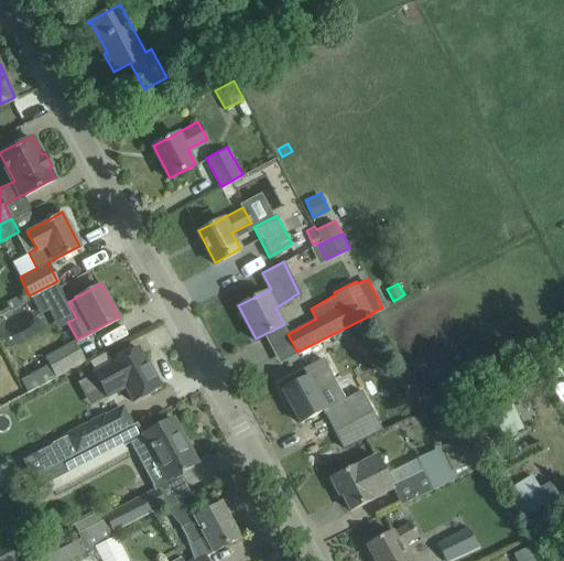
[(50,363),(21,378),(28,390),(84,360),(73,341),(45,355),(50,363)]
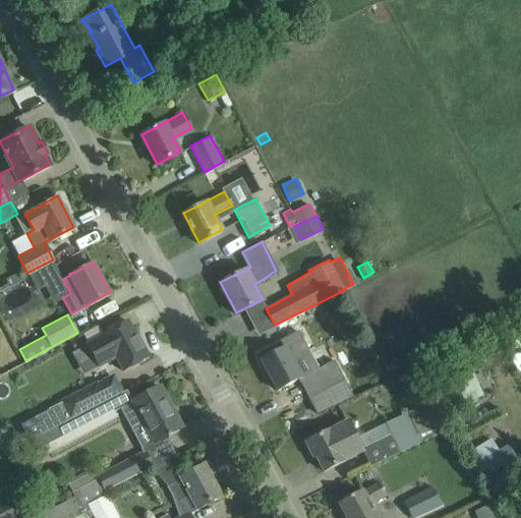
[(100,336),(87,344),(99,365),(116,355),(121,365),(124,369),(149,356),(135,332),(134,333),(127,320),(106,331),(104,333),(104,334),(100,336)]
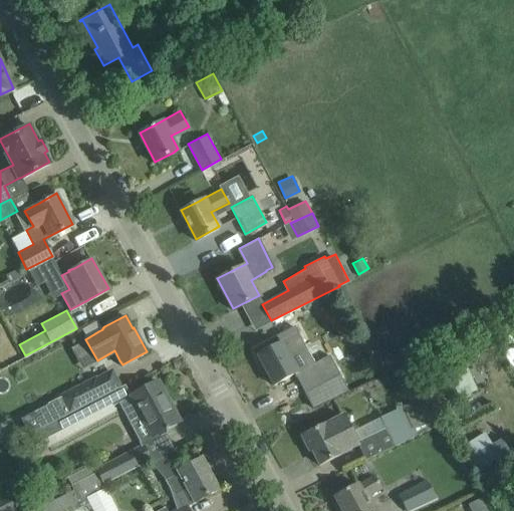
[(306,392),(366,359),(355,339),(313,361),(294,324),(276,334),(280,342),(258,354),(273,384),(295,371),(306,392)]
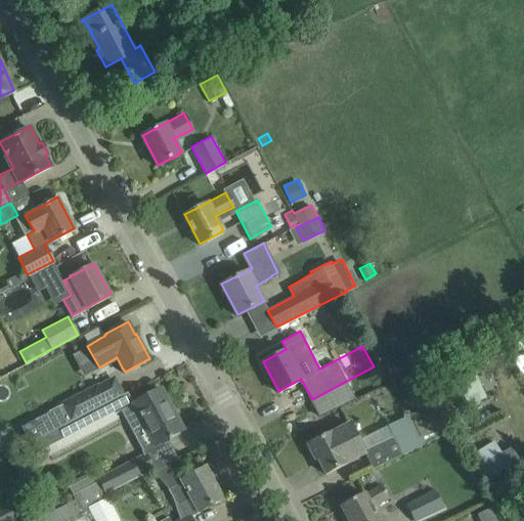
[(477,371),(459,376),(467,404),(485,398),(477,371)]
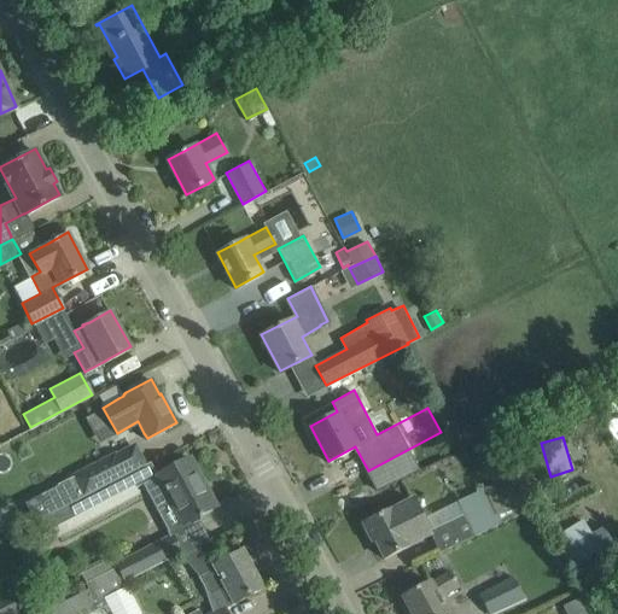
[(58,485),(24,502),(35,520),(35,521),(48,515),(127,473),(126,471),(116,451),(114,452),(83,468),(83,469),(81,471),(57,484),(58,485)]
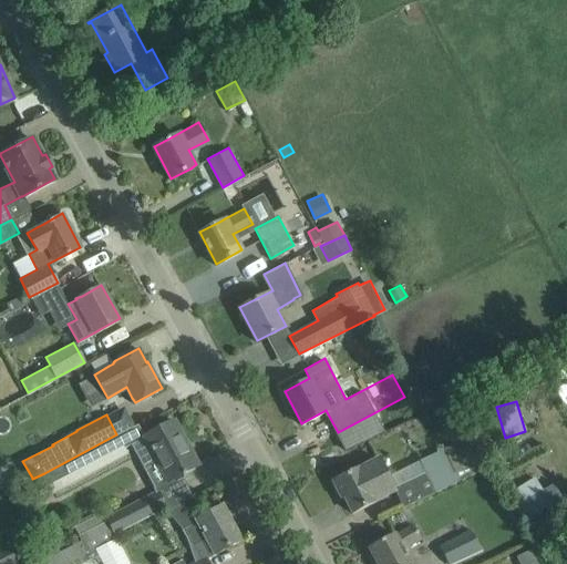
[(116,434),(44,473),(53,490),(55,493),(130,455),(127,452),(129,451),(126,445),(131,443),(137,455),(151,449),(166,479),(167,480),(182,472),(183,474),(185,473),(184,471),(198,463),(185,440),(174,419),(143,436),(137,423),(125,429),(116,434)]
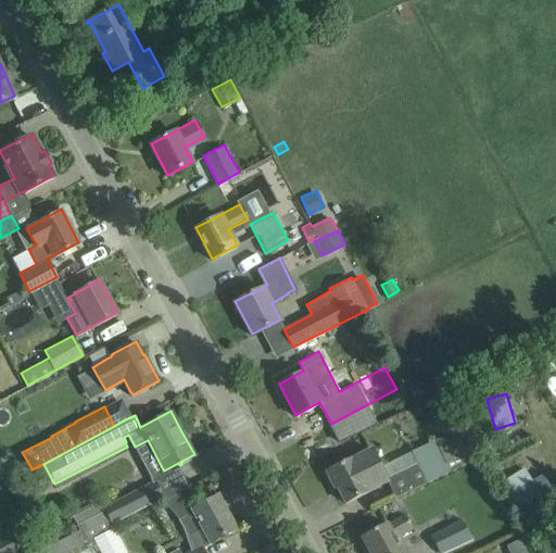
[(436,439),(412,451),(427,480),(450,469),(436,439)]
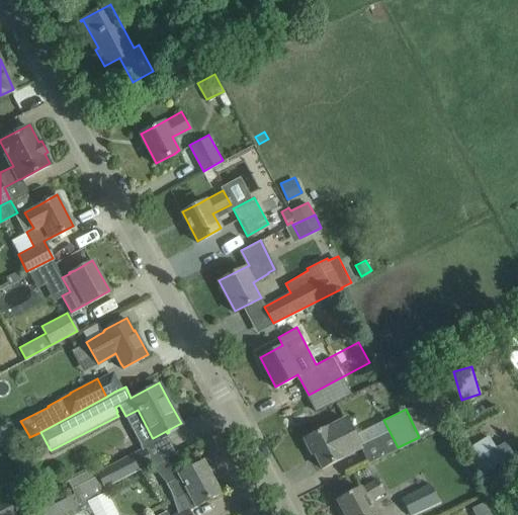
[(322,429),(304,438),(311,452),(314,451),(322,466),(340,457),(343,456),(342,455),(360,446),(360,445),(363,443),(372,459),(398,447),(383,420),(371,426),(354,434),(346,417),(343,419),(328,427),(328,426),(322,429)]
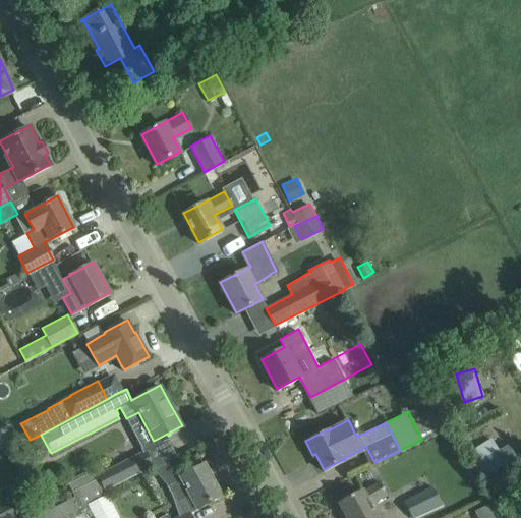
[(466,435),(461,438),(467,448),(472,445),(466,435)]
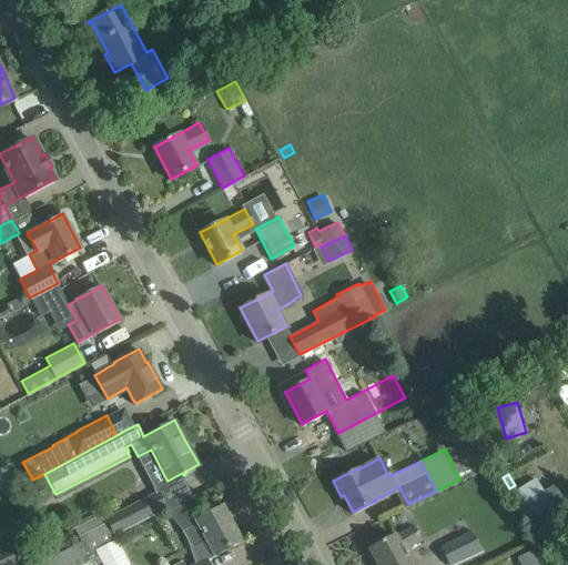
[(524,518),(563,496),(555,484),(517,507),(524,518)]
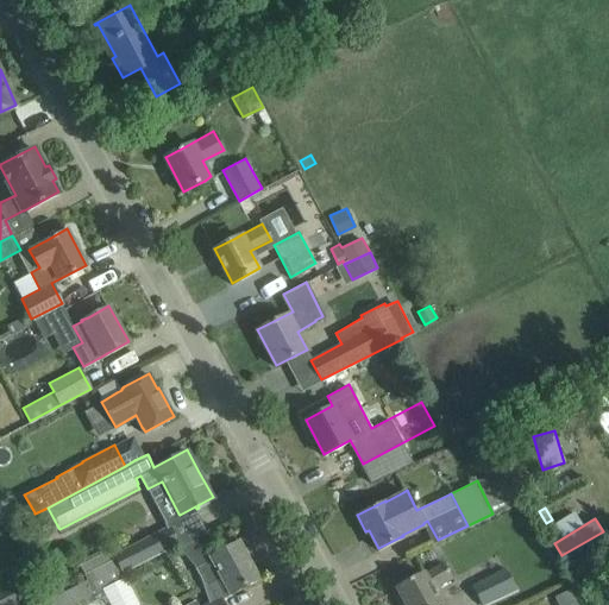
[(37,604),(64,604),(124,574),(121,571),(177,542),(169,525),(113,554),(107,544),(77,560),(87,579),(37,604)]
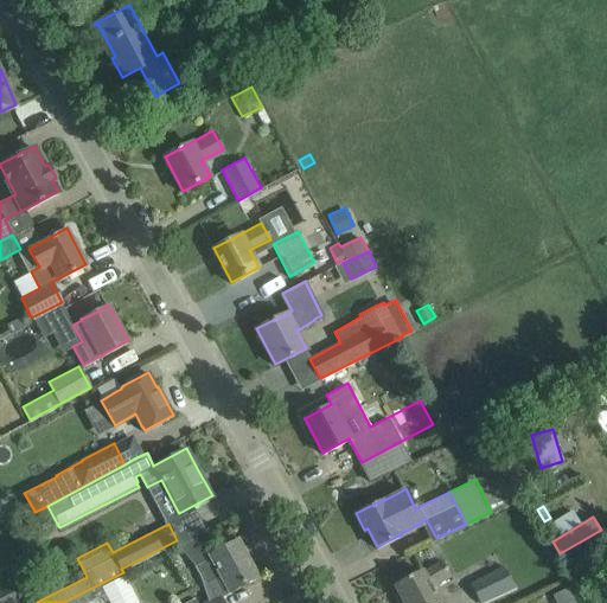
[(199,534),(179,545),(195,564),(202,577),(204,583),(206,582),(216,597),(219,596),(219,597),(231,591),(230,590),(256,576),(237,540),(210,555),(199,534)]
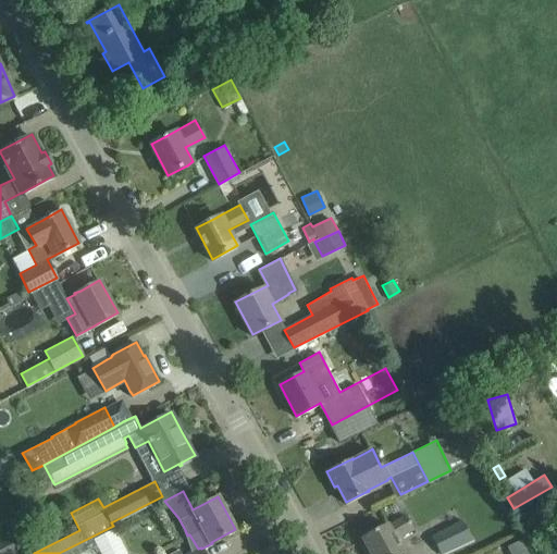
[(482,508),(432,534),(441,552),(498,522),(494,515),(487,518),(482,508)]
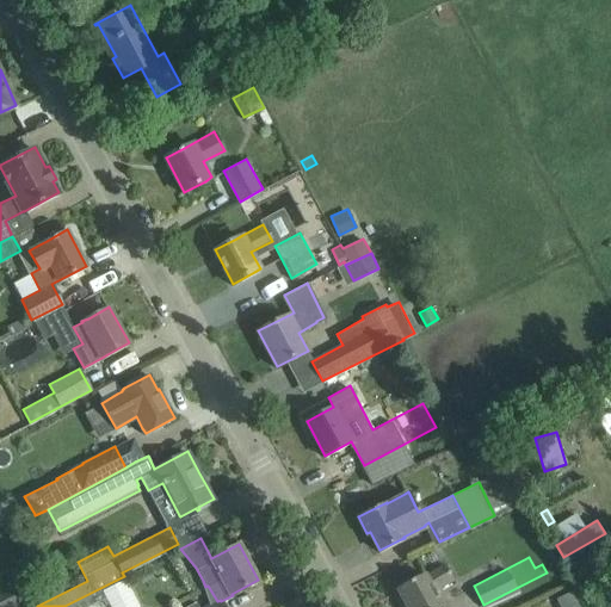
[(407,606),(440,606),(444,606),(434,589),(454,578),(445,563),(426,574),(426,573),(397,588),(407,606)]
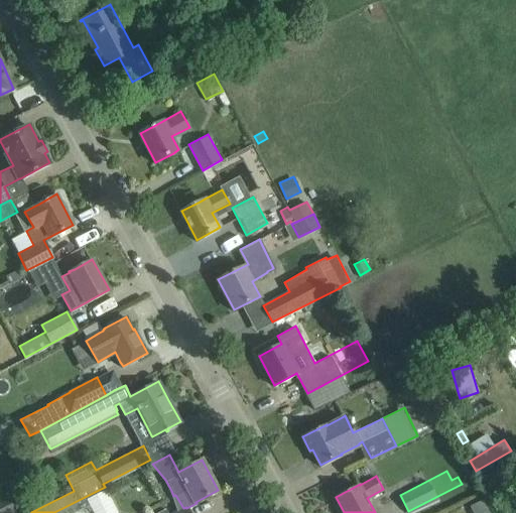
[(106,487),(105,488),(86,498),(92,509),(93,512),(114,512),(118,511),(106,487)]
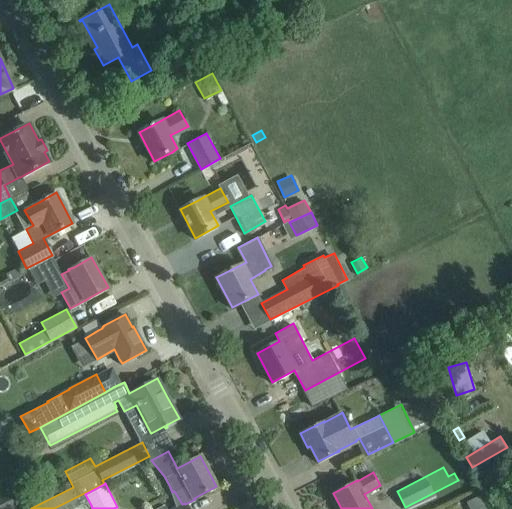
[(0,508),(10,508),(16,507),(9,493),(0,496),(0,508)]
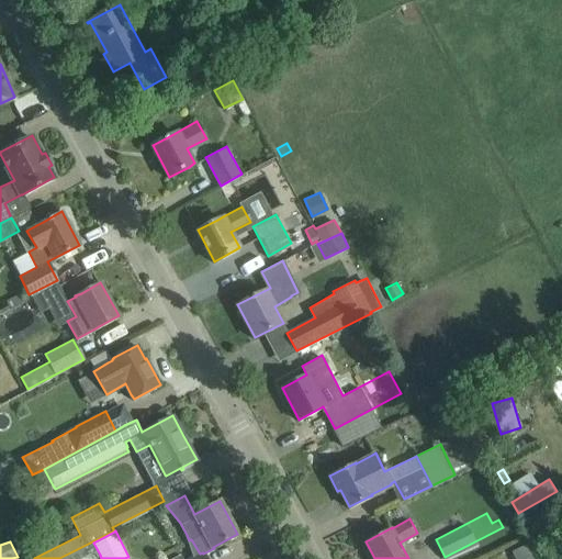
[(532,558),(525,543),(510,550),(515,558),(532,558)]
